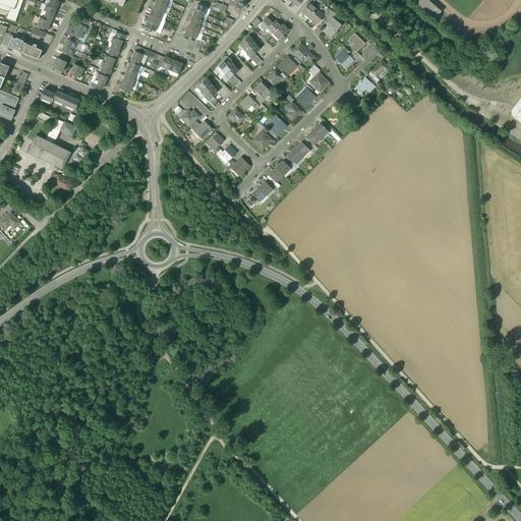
[(23,0),(0,0),(0,9),(9,12),(7,19),(16,22),(23,0)]
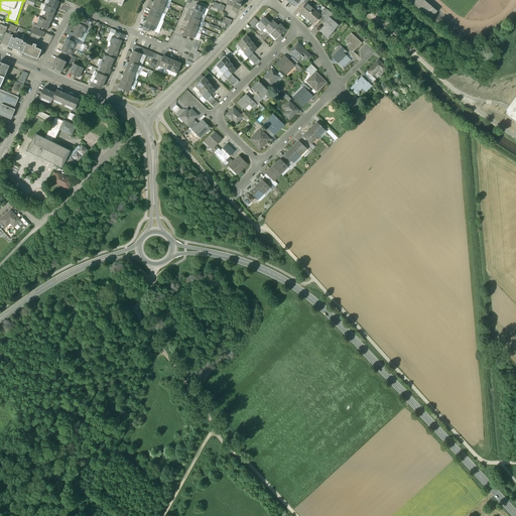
[(59,1),(55,0),(49,0),(48,4),(47,6),(56,9),(59,1)]
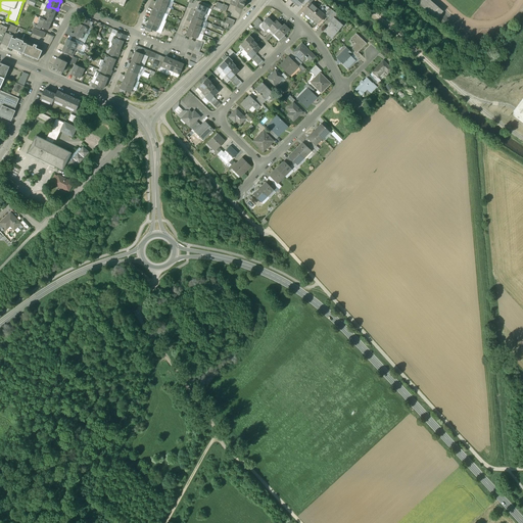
[(245,1),(243,0),(233,0),(234,0),(233,0),(232,0),(231,4),(243,9),(246,1),(245,1)]
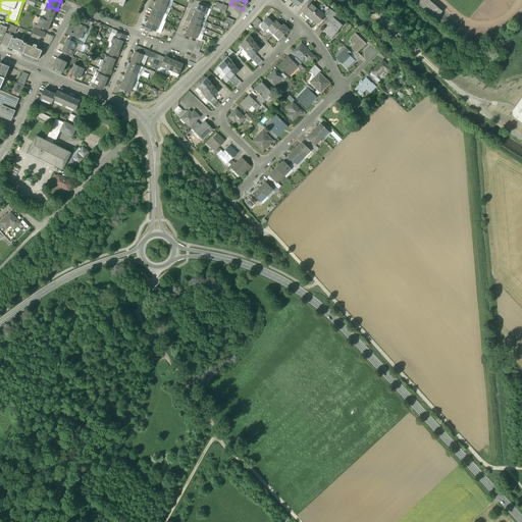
[(428,0),(414,0),(436,18),(438,16),(441,12),(442,11),(428,0)]
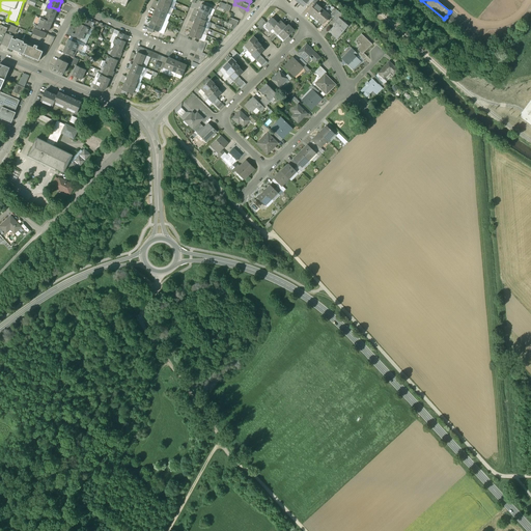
[(159,3),(156,9),(167,14),(169,7),(159,3)]
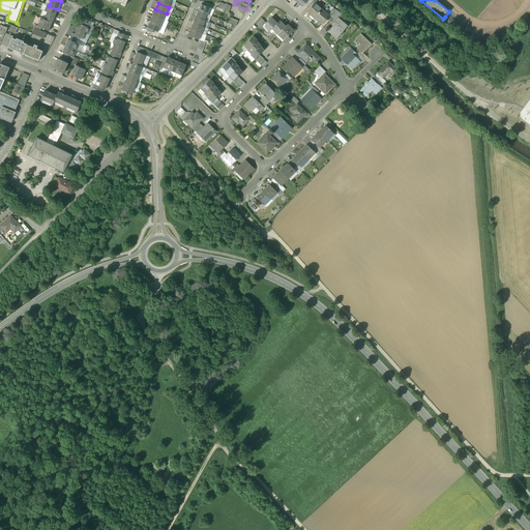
[(315,3),(314,4),(306,12),(311,16),(312,15),(315,18),(322,9),(315,3)]
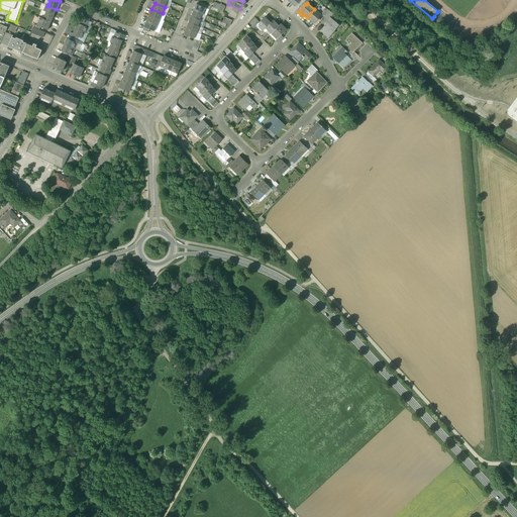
[(206,8),(197,4),(194,10),(202,14),(203,14),(206,8)]
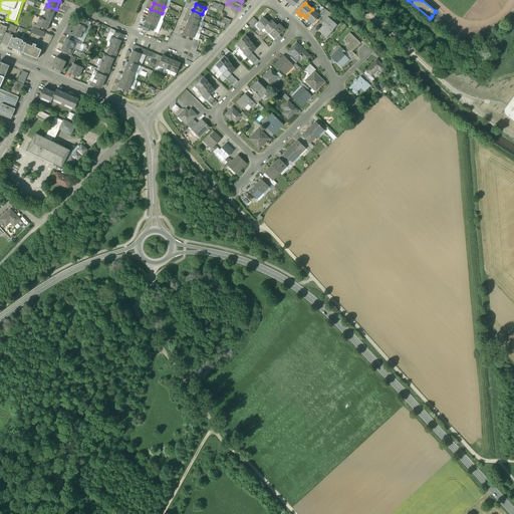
[(47,6),(46,5),(43,11),(46,12),(53,15),(56,9),(47,6)]
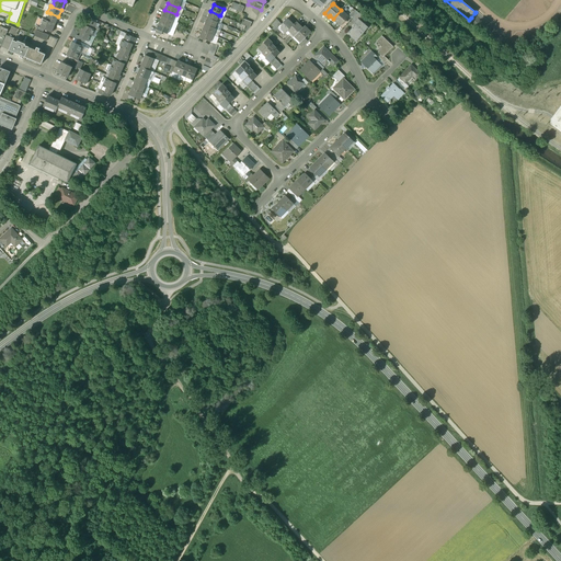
[(176,14),(164,10),(162,16),(173,21),(176,14)]
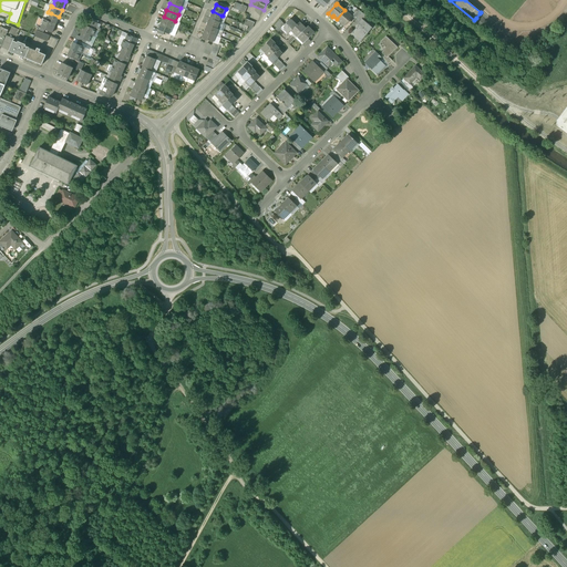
[(344,10),(337,19),(341,22),(340,23),(344,28),(352,18),(353,17),(352,17),(344,10)]
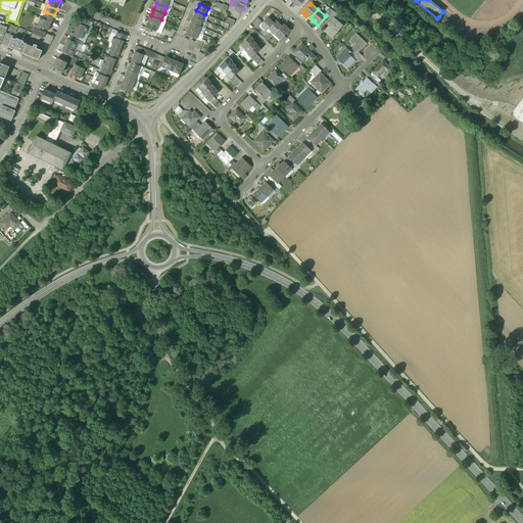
[(204,14),(196,10),(193,16),(202,19),(204,14)]
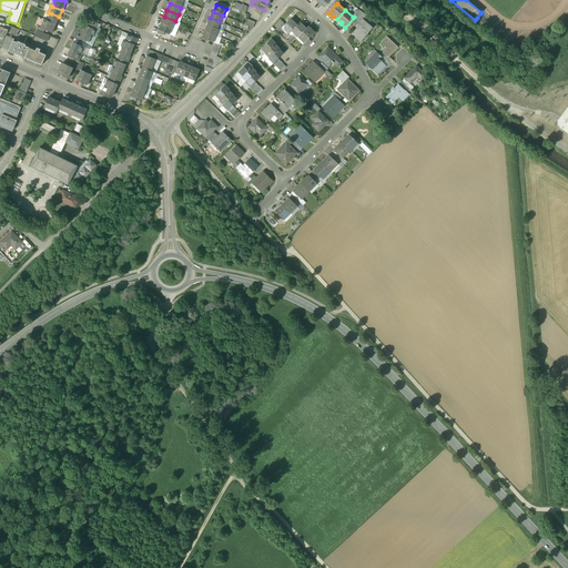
[(362,12),(356,19),(359,21),(363,19),(363,20),(366,16),(362,12)]
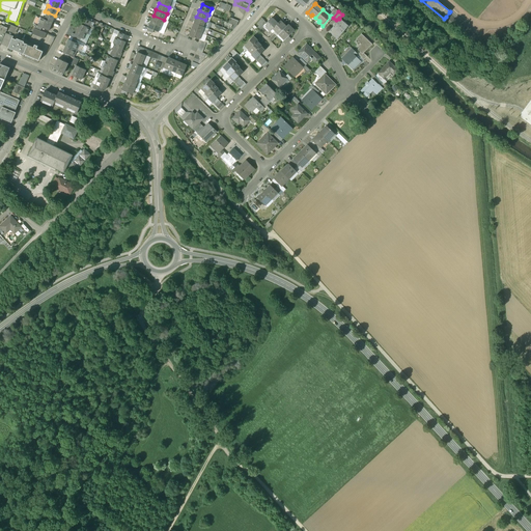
[(55,16),(48,12),(45,20),(52,23),(55,16)]
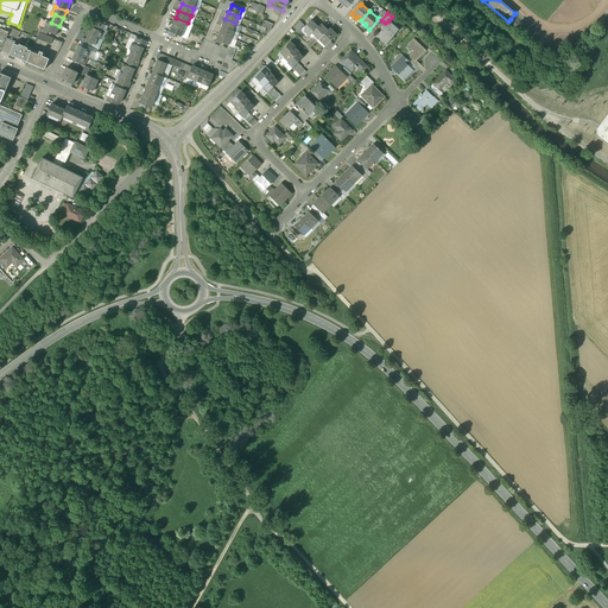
[(188,23),(176,18),(172,25),(184,30),(188,23)]
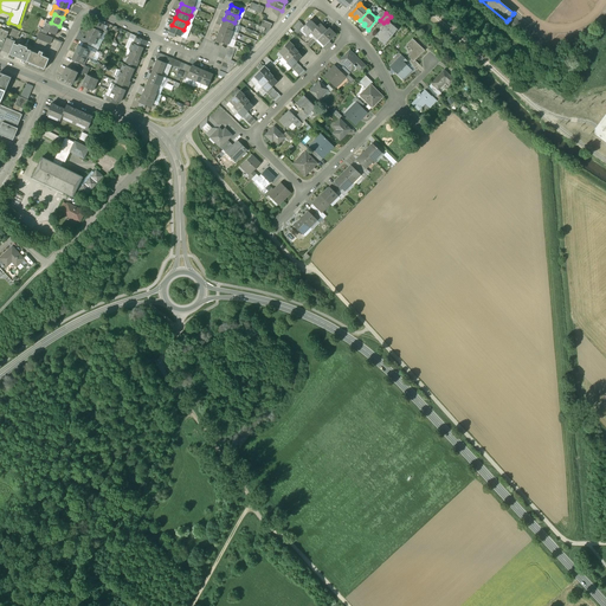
[(234,23),(224,19),(221,26),(233,31),(237,24),(234,23)]
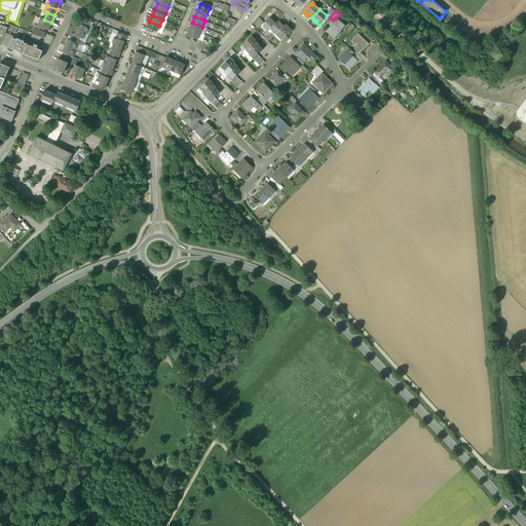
[(44,20),(41,17),(38,26),(37,26),(41,28),(48,30),(51,23),(44,20)]
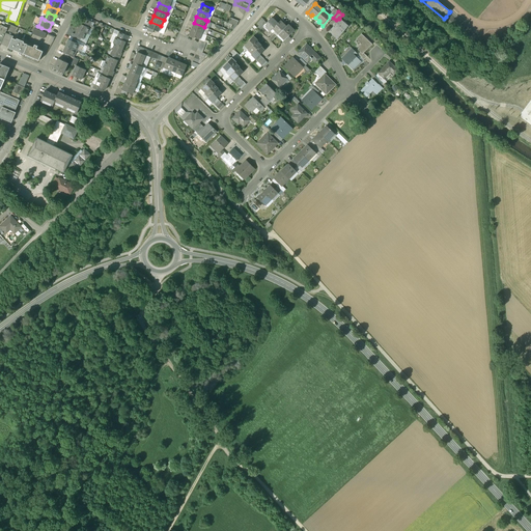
[(239,21),(230,18),(228,23),(236,26),(239,21)]
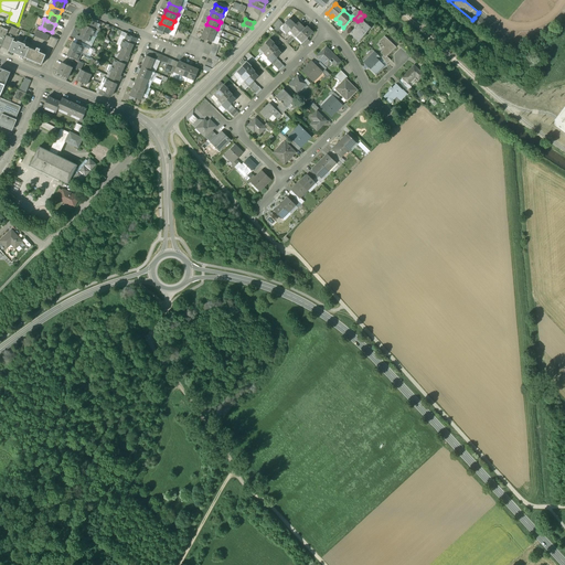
[(284,24),(280,28),(281,28),(283,27),(288,32),(290,30),(296,25),(289,19),(284,24)]
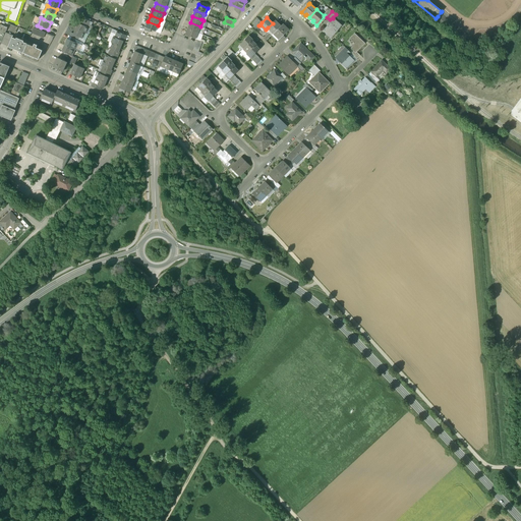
[(330,19),(328,22),(329,23),(323,31),(327,34),(328,33),(332,37),(342,25),(333,18),(333,17),(330,19)]
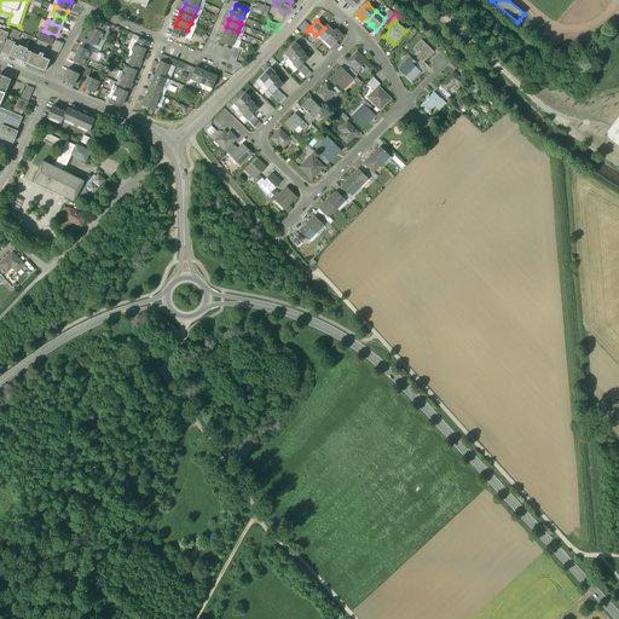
[(308,24),(300,33),(302,36),(308,30),(307,30),(311,27),(308,24)]
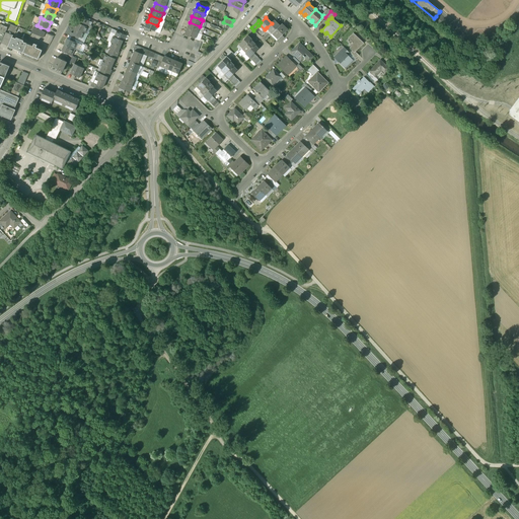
[(272,23),(267,27),(273,33),(274,32),(280,26),(274,20),(272,23)]
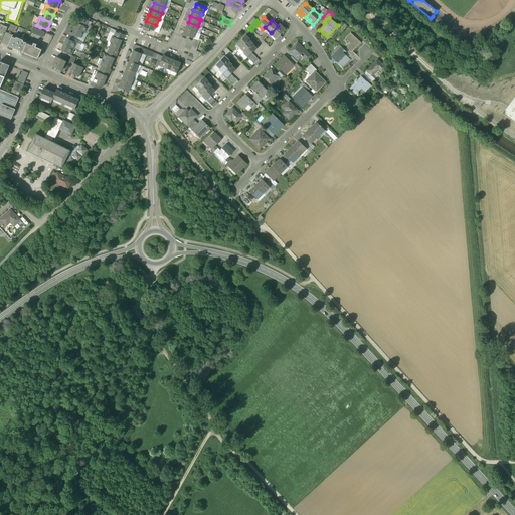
[(146,21),(143,27),(149,29),(154,31),(156,25),(146,21)]
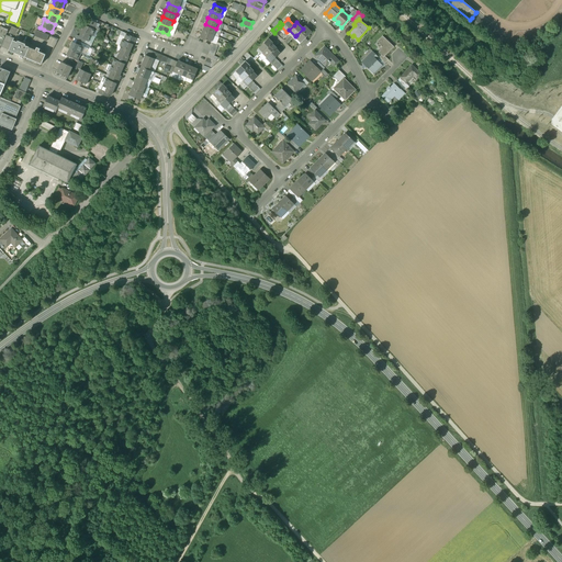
[(216,29),(205,24),(203,31),(213,35),(216,29)]
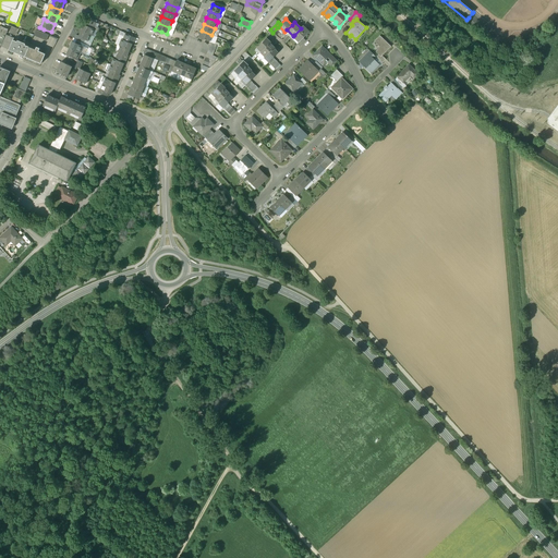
[(93,28),(84,25),(82,31),(91,35),(92,35),(94,29),(93,28)]
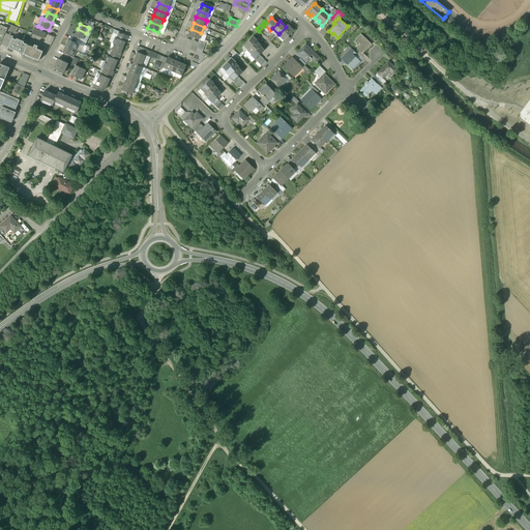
[(286,27),(280,33),(285,38),(284,40),(288,36),(293,30),(288,25),(286,27)]
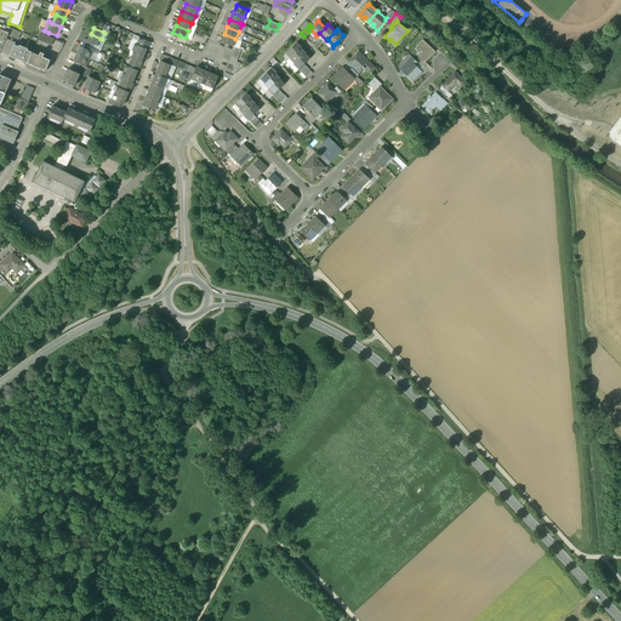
[(47,36),(40,33),(38,39),(52,45),(55,39),(47,36)]
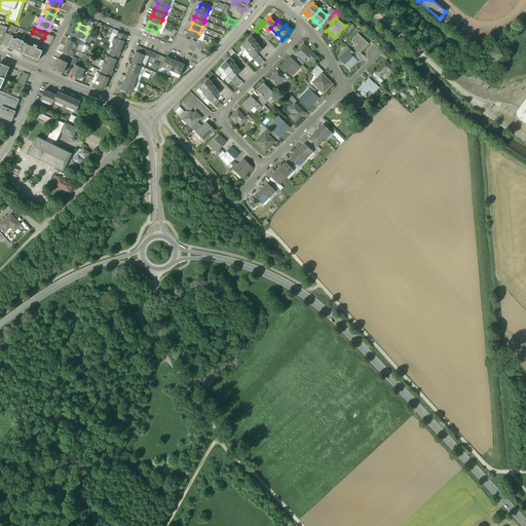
[(85,33),(77,29),(74,34),(74,35),(80,37),(83,39),(85,33)]
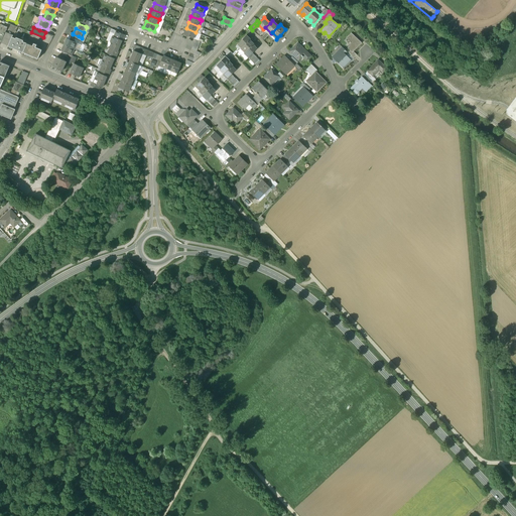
[(196,32),(186,28),(183,34),(194,38),(196,32)]
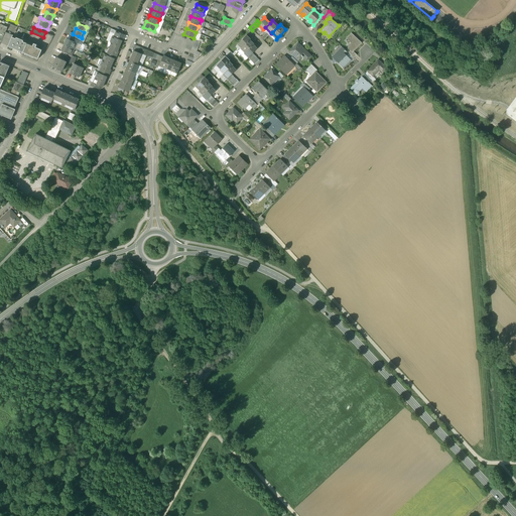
[(13,35),(5,32),(1,42),(8,45),(12,37),(13,35)]
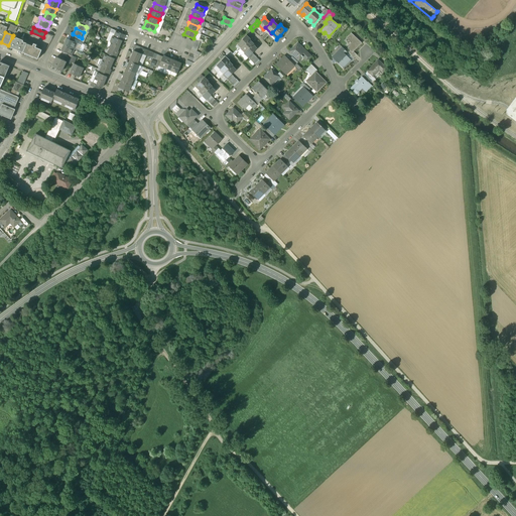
[(361,43),(351,33),(345,39),(351,45),(348,48),(350,50),(348,52),(353,58),(357,54),(353,51),(361,43)]
